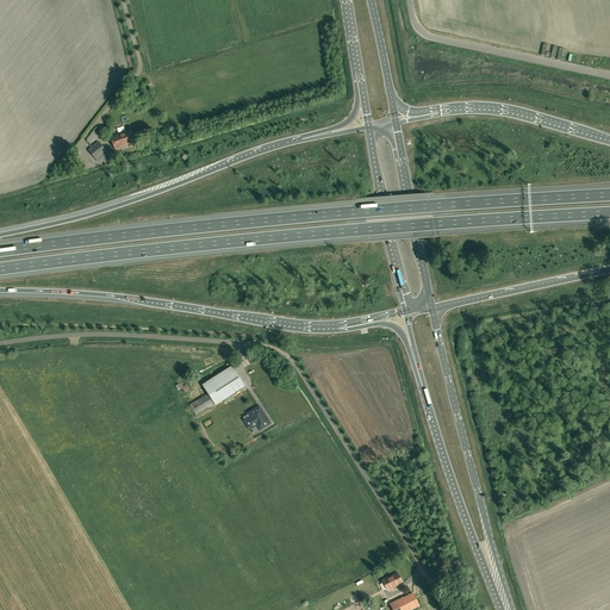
[(114,149),(134,142),(129,131),(111,138),(114,149)]
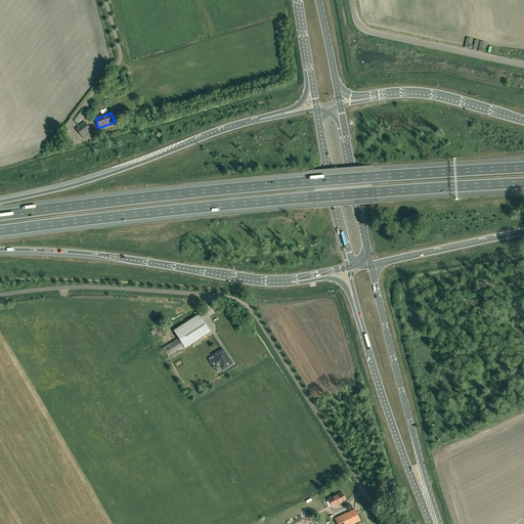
[(91,129),(85,122),(76,129),(77,131),(82,137),(91,129)]
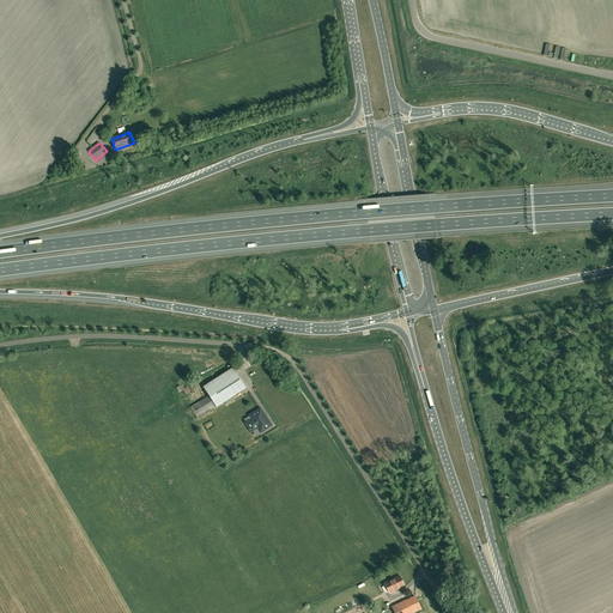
[(217,407),(247,388),(234,368),(204,387),(217,407)]
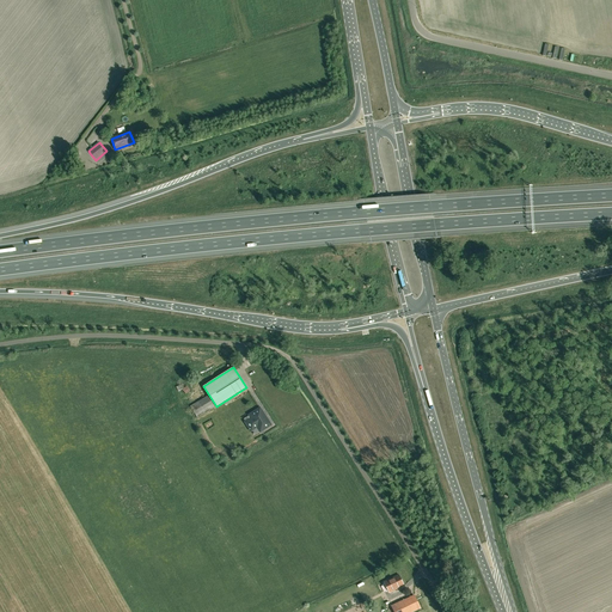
[(182,397),(187,395),(187,393),(191,391),(185,381),(176,386),(182,397)]
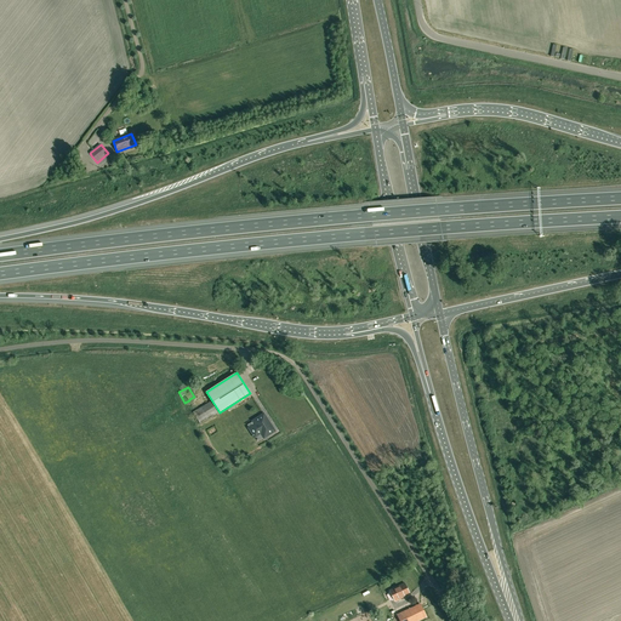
[(217,412),(211,402),(203,408),(203,406),(193,412),(200,423),(217,412)]
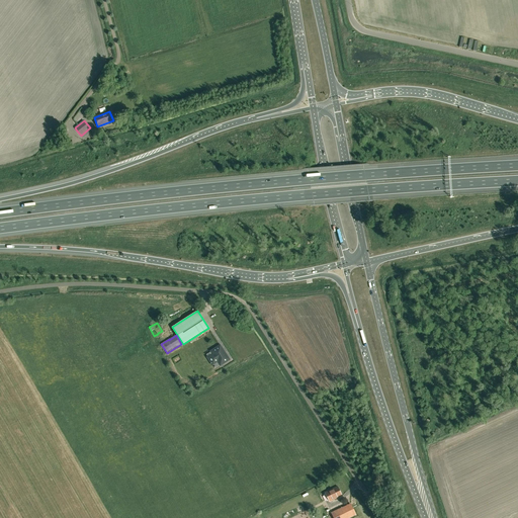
[(211,351),(213,354),(208,357),(214,367),(214,368),(219,366),(220,366),(229,360),(229,359),(226,354),(225,354),(223,352),(224,352),(220,346),(211,351)]
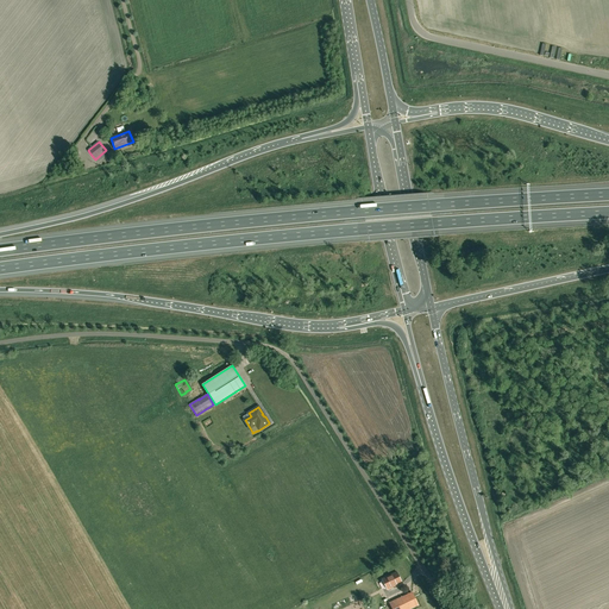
[(395,585),(396,585),(400,584),(402,583),(396,571),(382,578),(387,590),(395,585)]
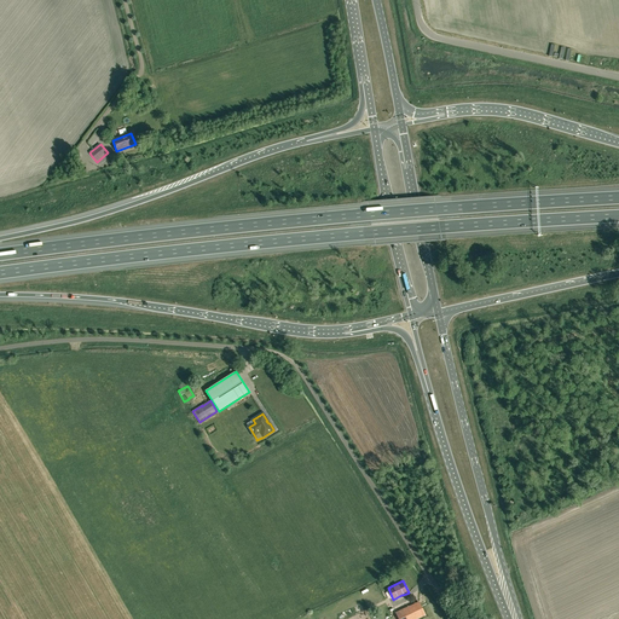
[(399,618),(414,618),(408,607),(395,613),(399,618)]
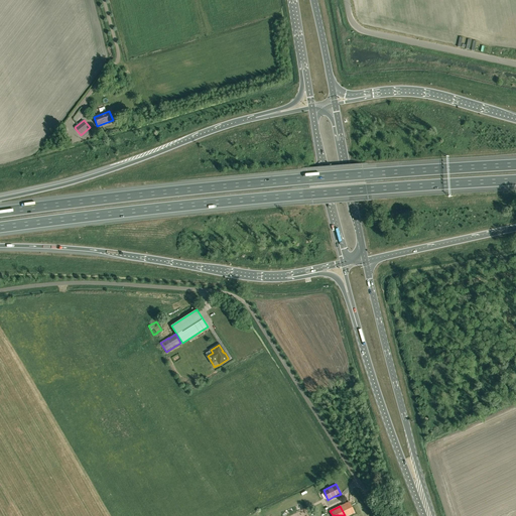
All buildings are outlined.
